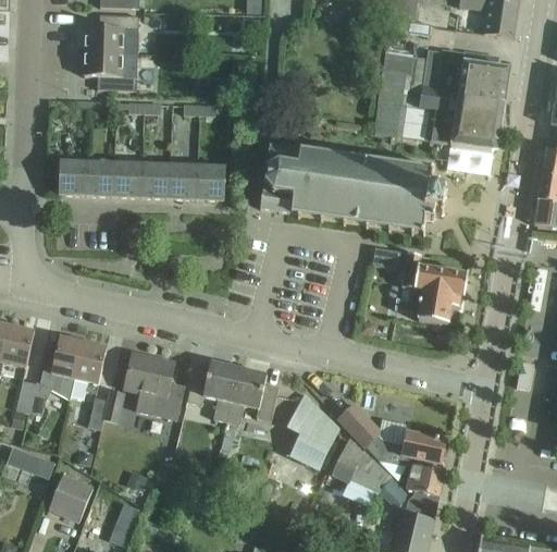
[(246,0),(246,13),(261,13),(261,0),(246,0)]
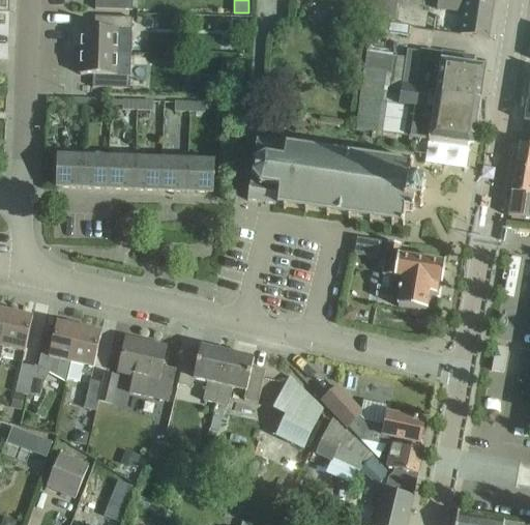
[(371,0),(370,16),(394,19),(396,0),(371,0)]
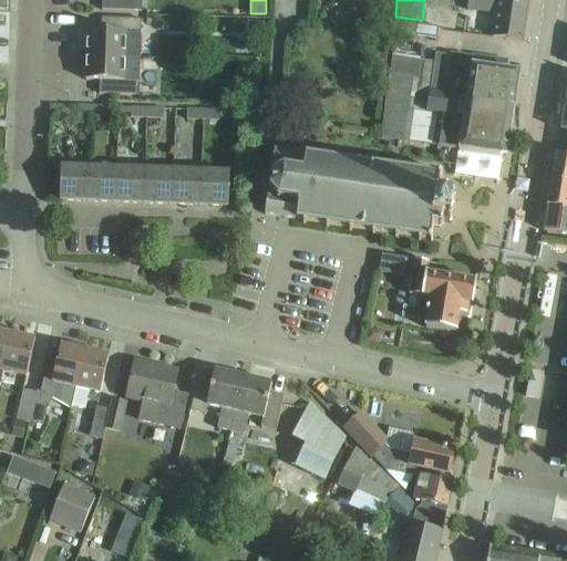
[(526,0),(467,0),(466,7),(495,10),(492,34),(522,39),(526,0)]
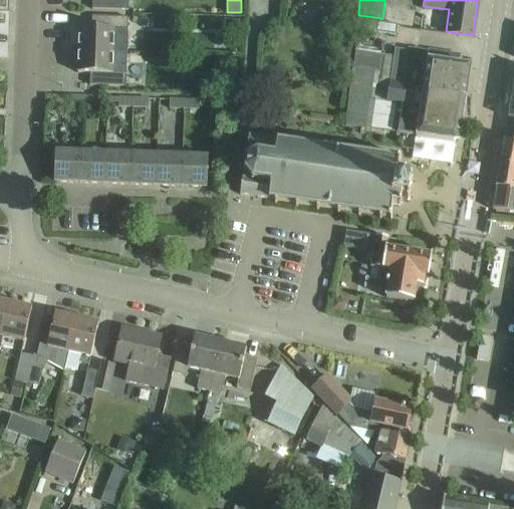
[(78,47),(126,48),(127,14),(92,13),(92,25),(78,24),(78,47)]
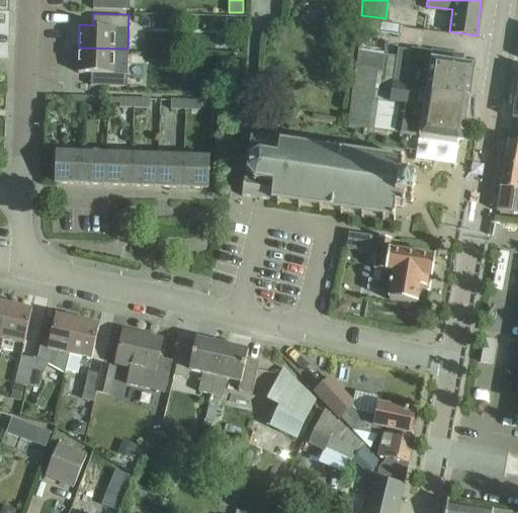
[(242,16),(227,16),(227,33),(242,33),(242,16)]
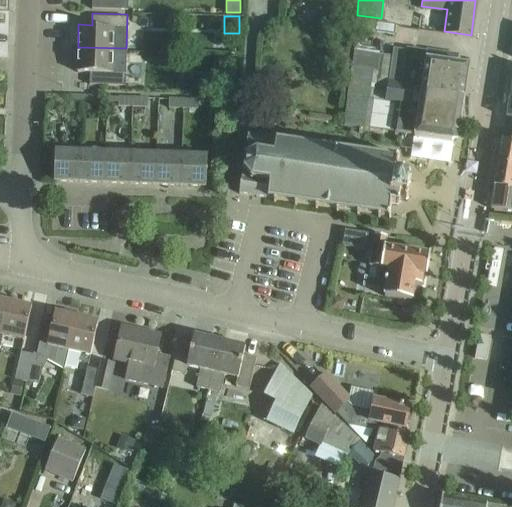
[(357,16),(354,35),(366,37),(367,34),(375,36),(376,29),(394,32),(396,22),(378,19),(357,16)]
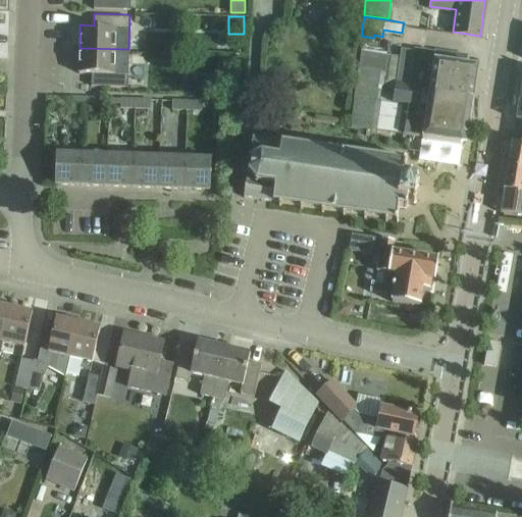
[(411,37),(427,36),(426,23),(410,23),(411,37)]
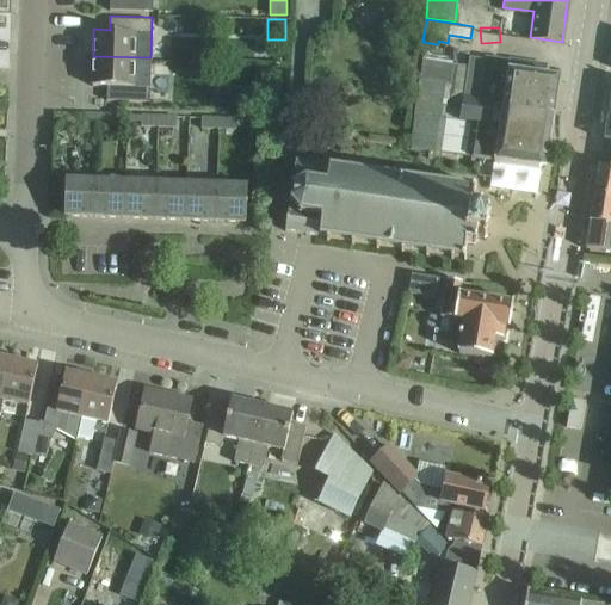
[(467,66),(463,93),(479,96),(485,57),(469,55),(467,66)]
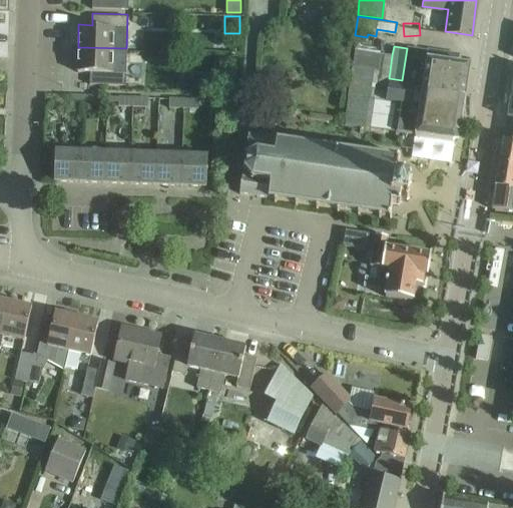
[(126,48),(78,47),(77,69),(91,70),(90,81),(125,82),(126,48)]
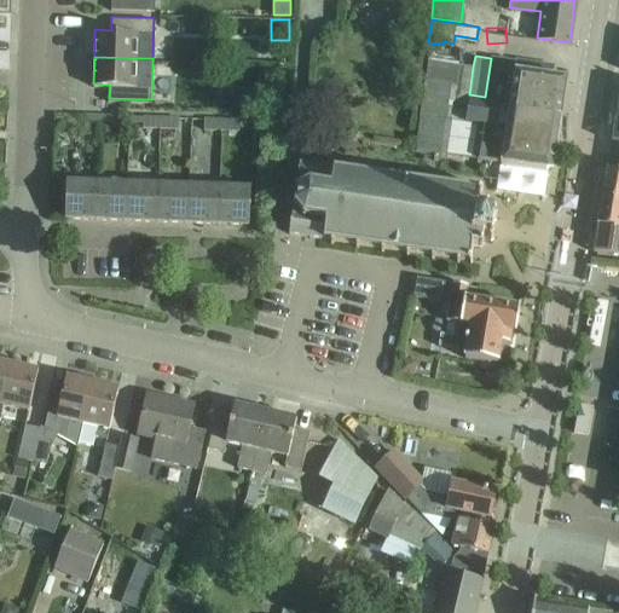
[(537,110),(560,114),(566,76),(551,75),(553,64),(516,59),(514,77),(509,108),(537,113),(537,110)]
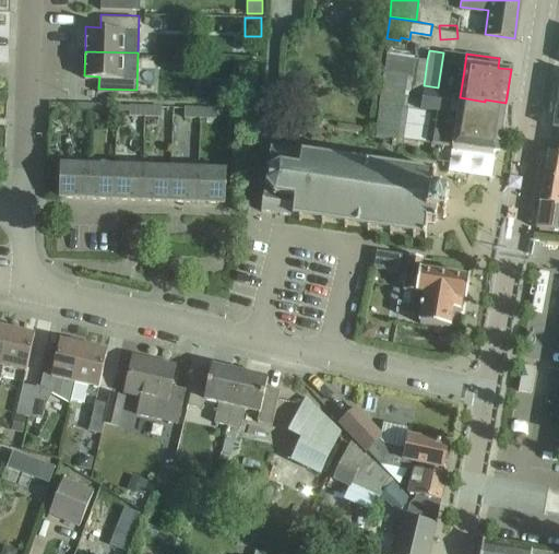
[(411,75),(408,94),(421,96),(424,85),(427,60),(414,58),(411,75)]
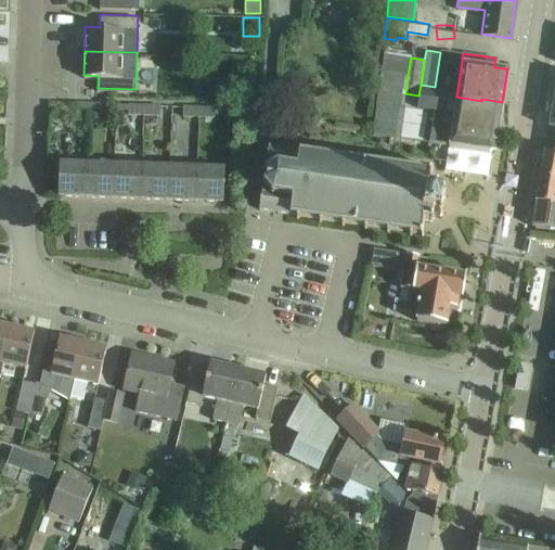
[(235,60),(234,77),(247,77),(247,61),(235,60)]
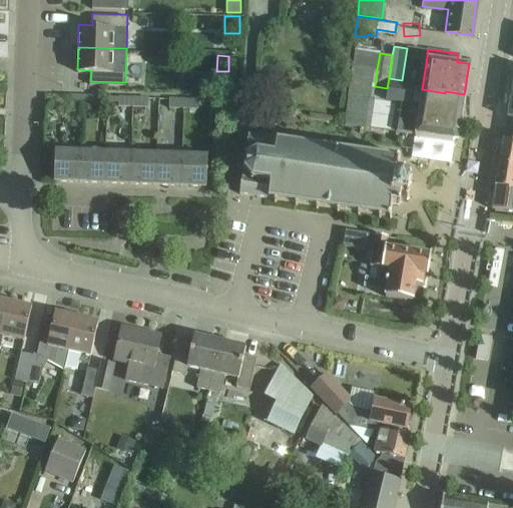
[(445,93),(422,89),(415,88),(416,82),(402,80),(389,78),(387,88),(386,99),(413,103),(415,94),(421,95),(415,134),(453,138),(458,134),(464,94),(445,91),(445,93)]
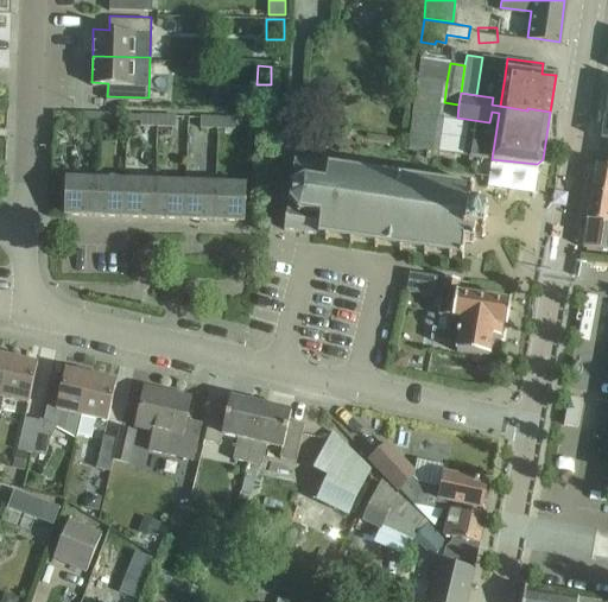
[(99,121),(99,111),(80,109),(80,120),(99,121)]
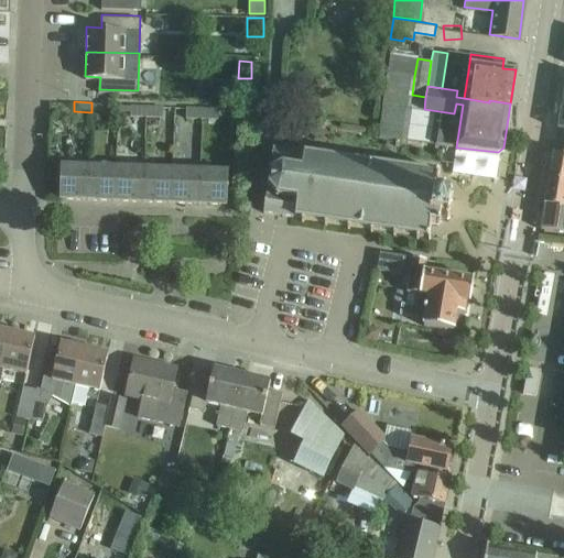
[(91,102),(91,112),(107,112),(107,102),(91,102)]
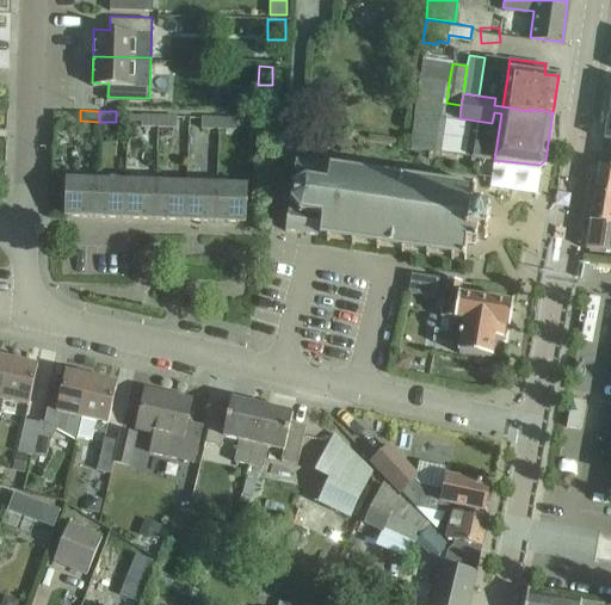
[(158,123),(159,112),(142,111),(141,123),(158,123)]
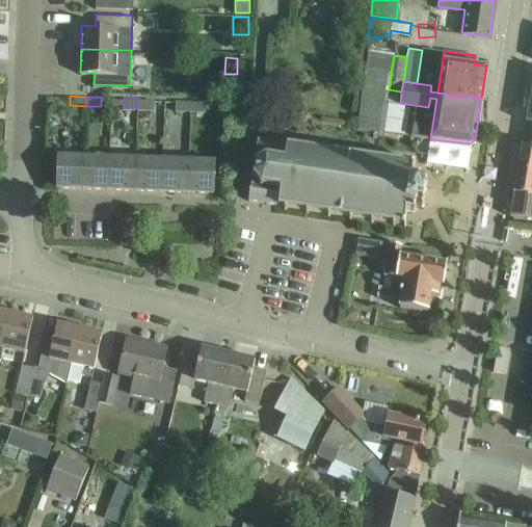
[(154,98),(138,98),(137,107),(153,108),(154,98)]
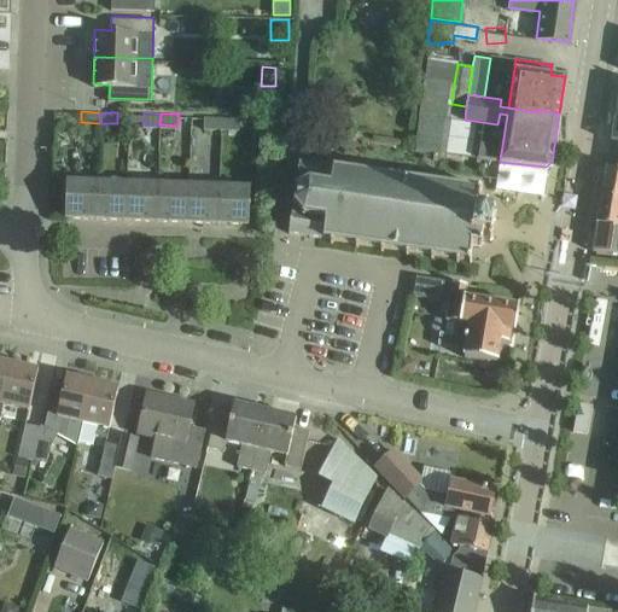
[(220,126),(221,116),(203,115),(203,126),(220,126)]
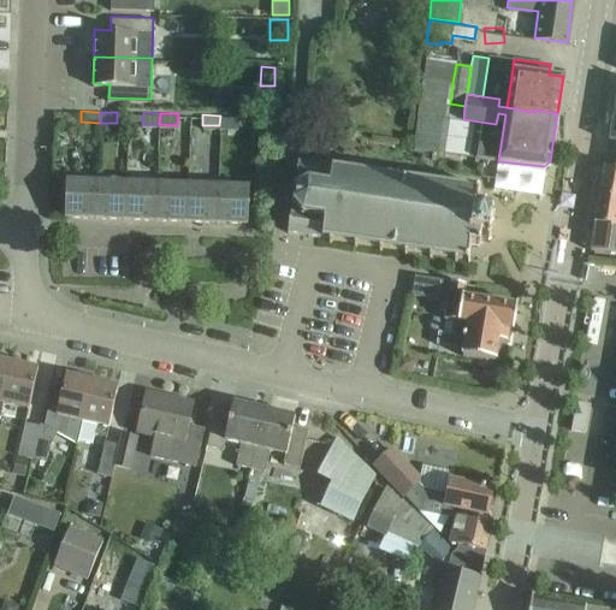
[(238,116),(220,116),(219,125),(238,126),(238,116)]
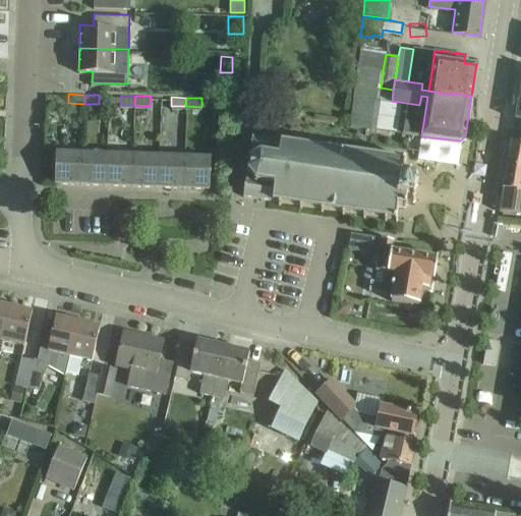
[(409,125),(420,127),(422,111),(411,109),(409,125)]
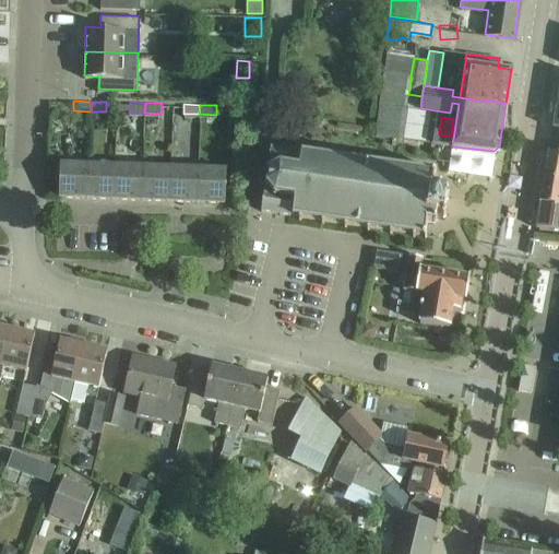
[(558,126),(552,125),(548,150),(558,151),(558,126)]
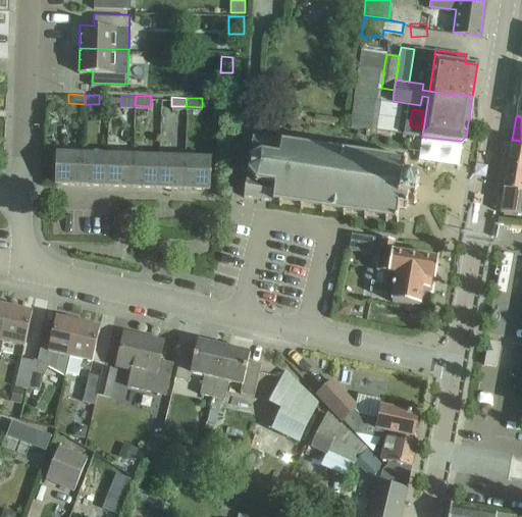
[(324,207),(343,209),(343,212),(346,213),(346,210),(364,212),(364,215),(366,215),(366,213),(385,216),(385,218),(387,218),(388,216),(395,217),(397,219),(399,217),(397,215),(398,204),(406,205),(408,197),(411,197),(413,200),(416,197),(414,195),(416,184),(418,182),(416,179),(413,182),(410,181),(411,171),(404,170),(405,158),(407,157),(406,155),(403,157),(397,156),(397,153),(395,153),(395,156),(375,153),(375,150),(373,150),(373,153),(354,150),(354,147),(352,147),(352,149),(333,147),(333,144),(330,144),(330,146),(312,144),(312,141),(310,141),(309,143),(291,140),(291,138),(289,138),(289,140),(252,135),(248,158),(251,160),(249,170),(247,171),(243,198),(250,199),(251,196),(256,197),(255,202),(261,203),(262,197),(268,198),(267,201),(273,202),(274,199),(279,200),(279,203),(281,203),(281,200),(301,203),(301,206),(303,206),(304,204),(322,206),(321,209),(324,209),(324,207)]
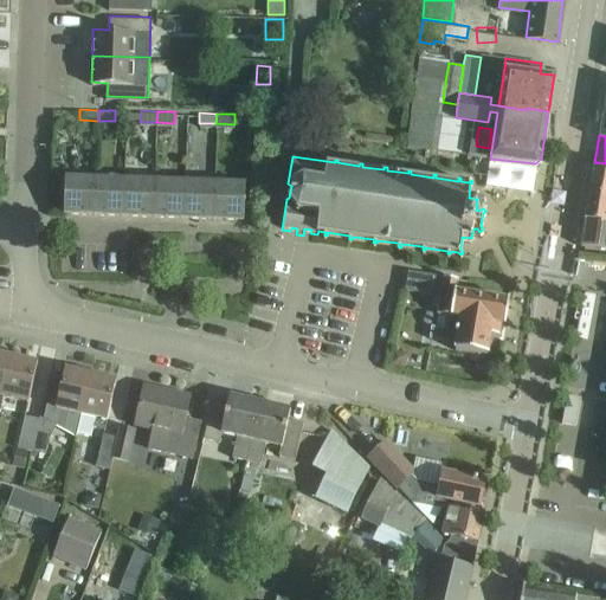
[(605,163),(594,162),(590,188),(605,191),(605,163)]
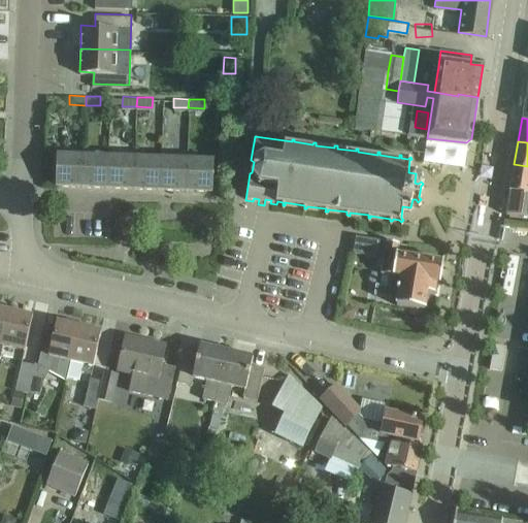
[(83,185),(84,153),(57,152),(56,184),(83,185)]
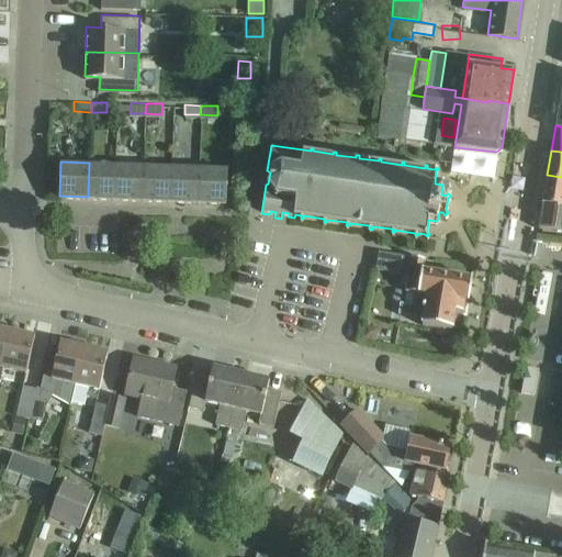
[(116,164),(89,163),(88,197),(115,198),(116,164)]
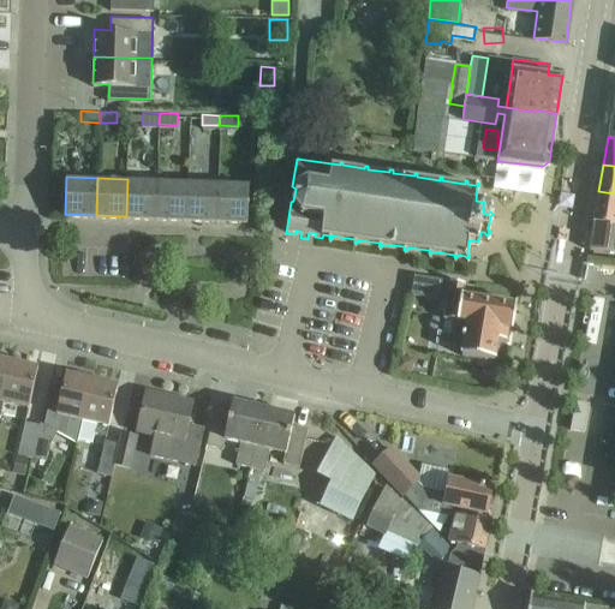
[(157,180),(127,179),(126,216),(156,216),(157,180)]
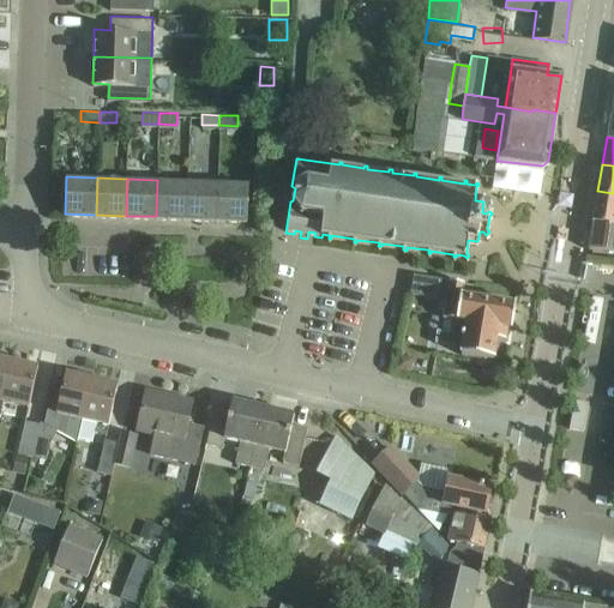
[(187,181),(157,180),(156,216),(186,217),(187,181)]
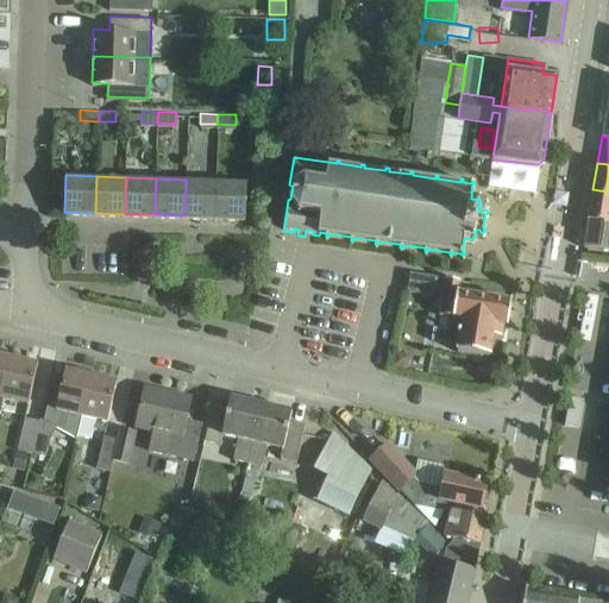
[(186,180),(184,215),(214,217),(215,180),(186,180)]
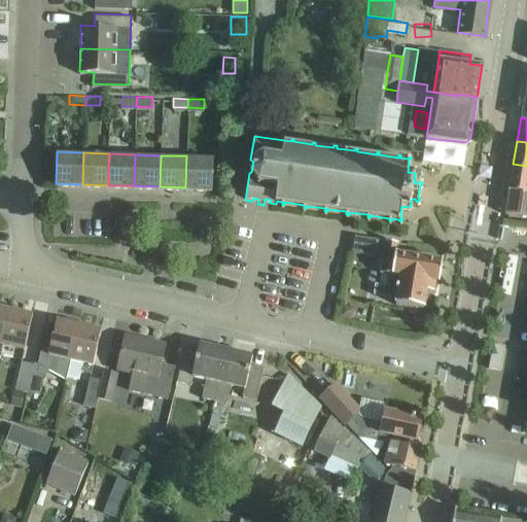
[(213,157),(186,155),(185,187),(212,188),(213,157)]
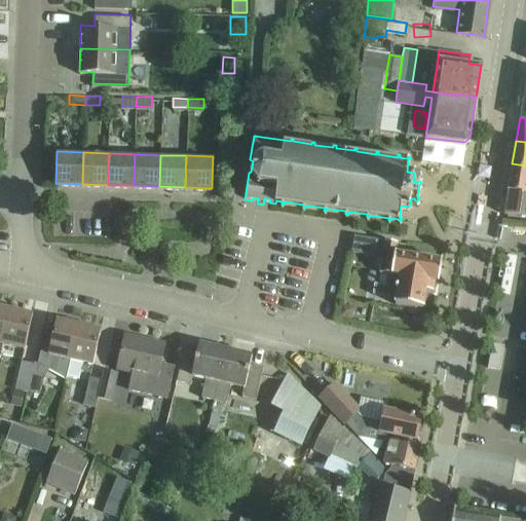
[(525,165),(512,163),(508,188),(525,190),(525,165)]
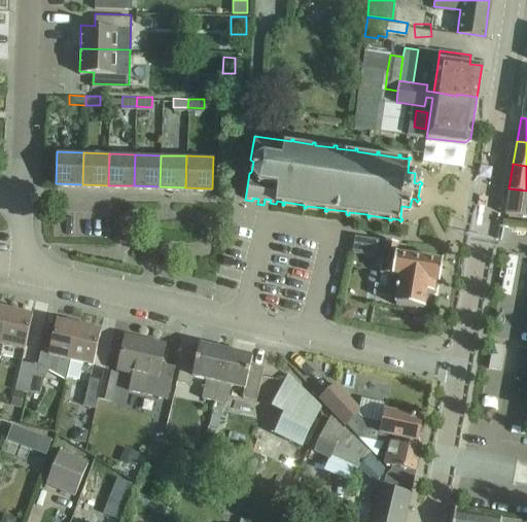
[(526,190),(508,188),(505,210),(526,213),(526,190)]
